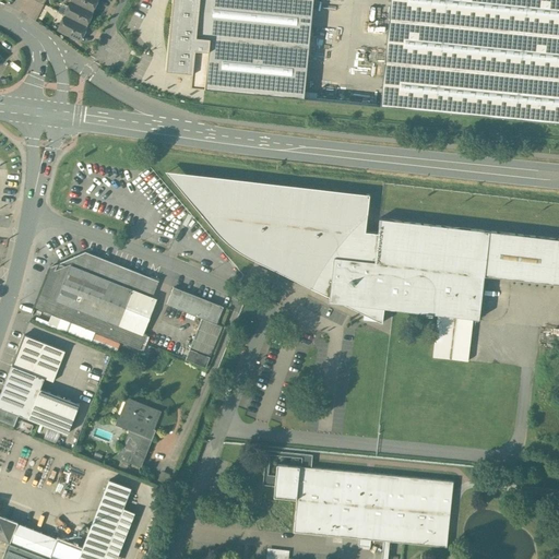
[(92,11),(72,1),(70,0),(67,9),(69,11),(67,15),(86,25),(93,11),(92,11)]
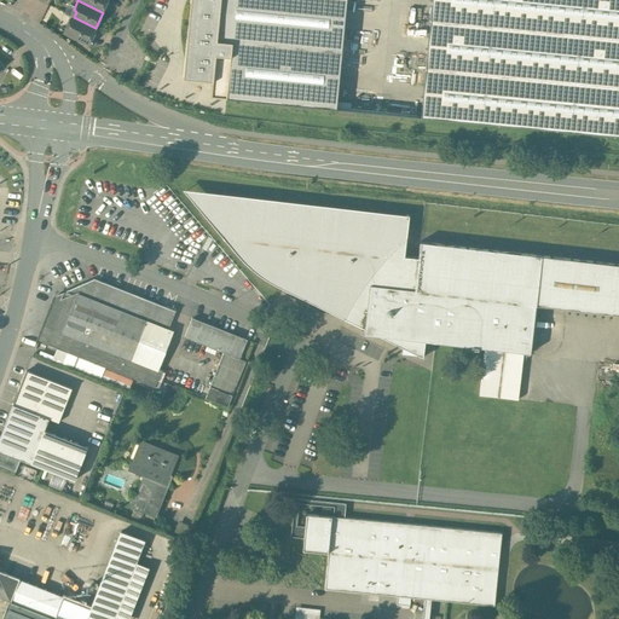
[(80,0),(80,1),(102,12),(108,0),(80,0)]
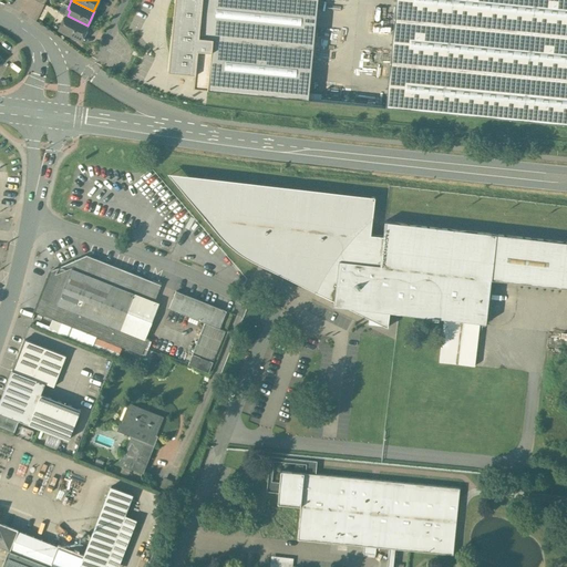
[(308,99),(317,0),(175,0),(168,71),(195,73),(194,88),(308,99)]
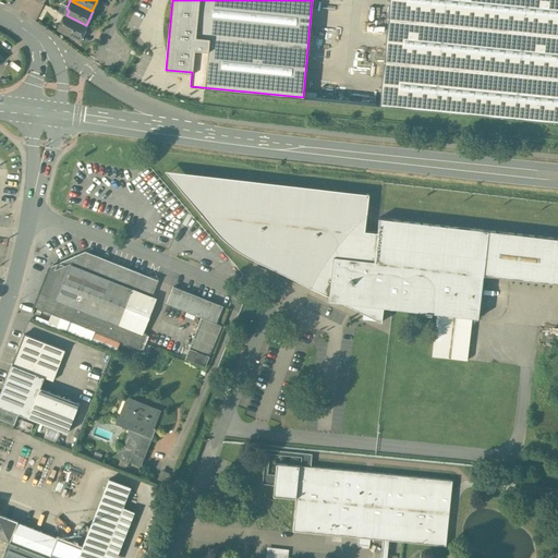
[(557,0),(389,0),(379,105),(557,122),(557,0)]
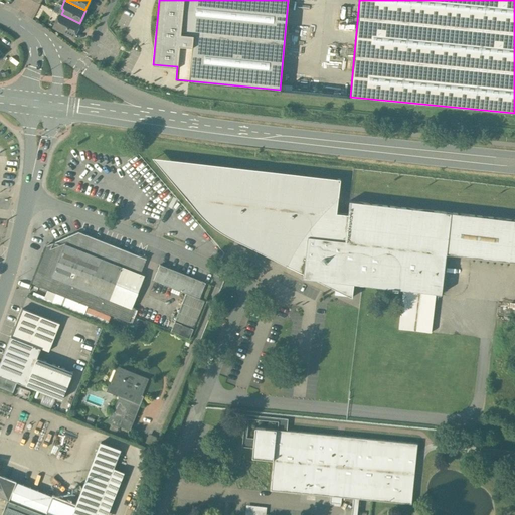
[(79,23),(61,14),(59,13),(55,21),(58,23),(55,28),(73,37),(80,23),(79,23)]
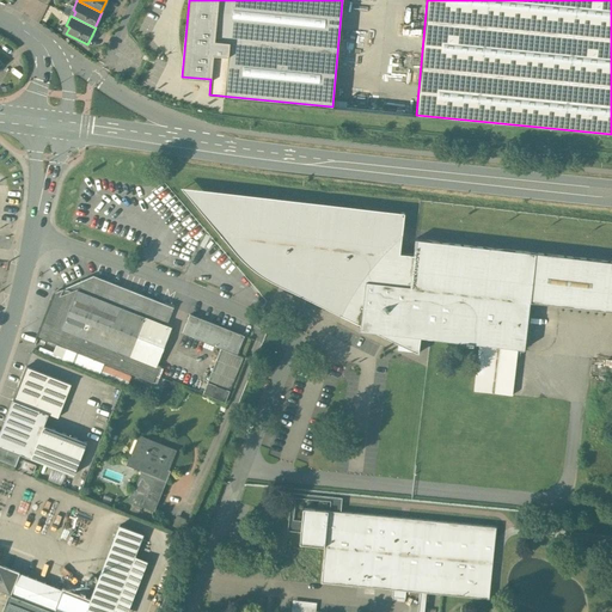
[(405,213),(182,188),(224,237),(239,255),(250,265),(267,276),(281,285),(341,314),(349,300),(360,285),(372,268),(381,256),(391,245),(402,234),(405,213)]
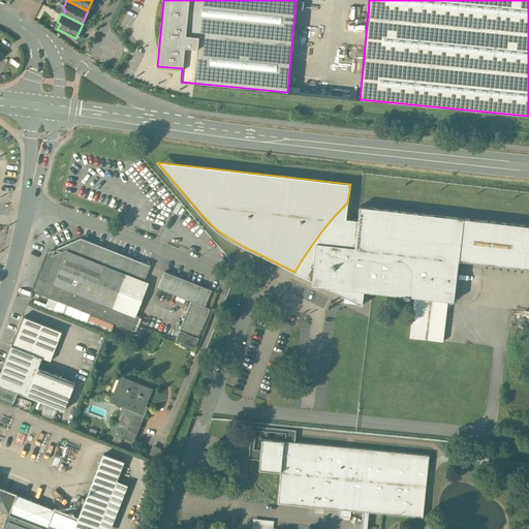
[(294,272),(312,280),(316,243),(354,248),(358,220),(345,219),(347,203),(338,212),(330,221),(321,231),(311,246),(302,259),(294,272)]
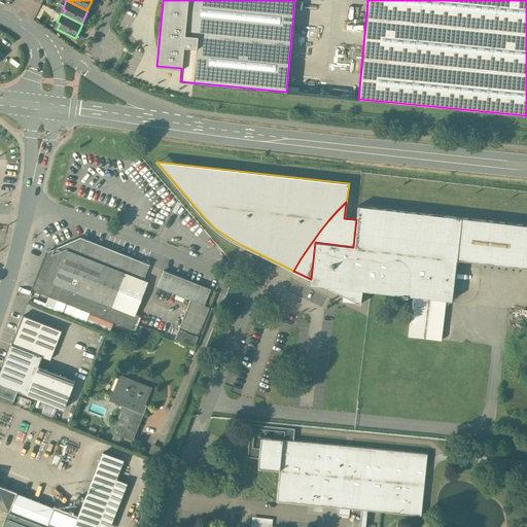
[(311,279),(310,284),(324,286),(362,290),(370,291),(401,294),(401,296),(407,297),(408,295),(413,296),(447,300),(452,301),(456,259),(461,218),(358,206),(356,219),(353,247),(315,242),(311,279)]
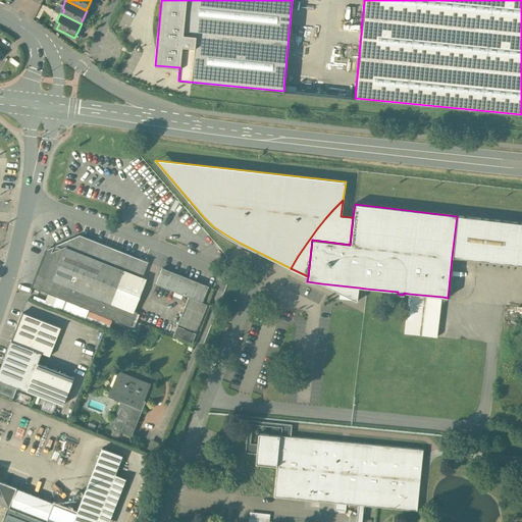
[(521,222),(457,216),(452,257),(521,264),(521,222)]
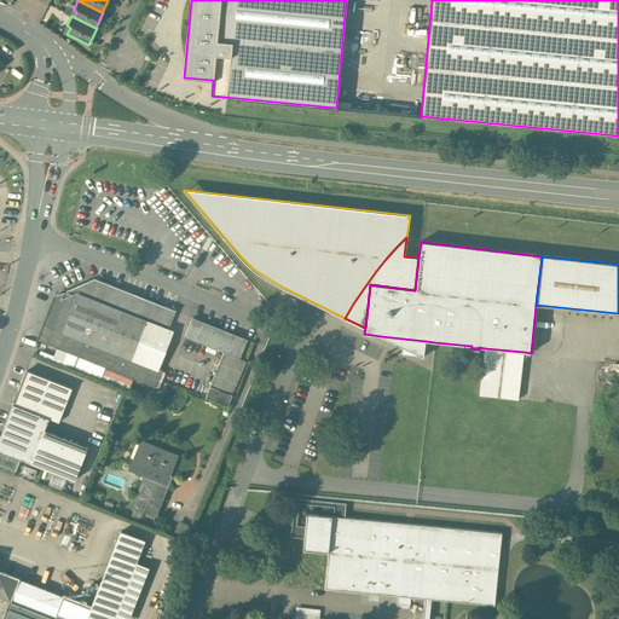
[(132,359),(148,320),(168,329),(175,312),(172,311),(94,279),(56,296),(40,337),(39,341),(155,387),(161,370),(158,369),(132,359)]
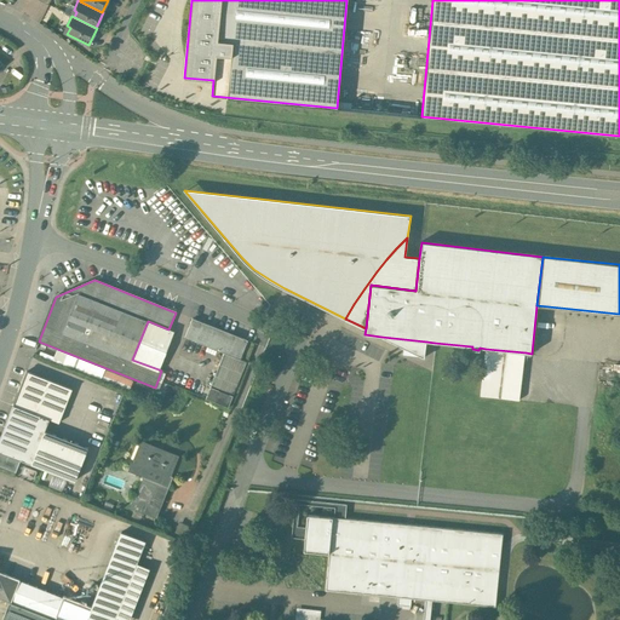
[(248,340),(193,319),(184,337),(224,352),(240,360),(241,359),(248,340)]
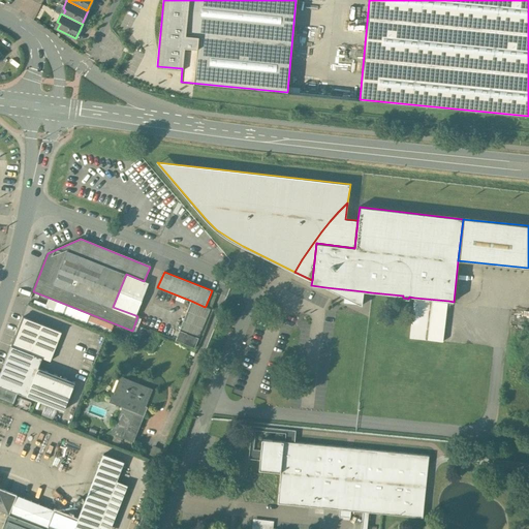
[(148,282),(144,281),(126,274),(113,307),(135,315),(148,282)]
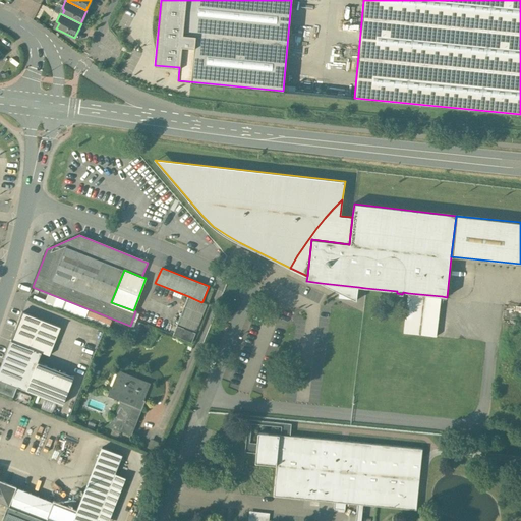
[(358,287),(321,283),(340,292),(339,297),(352,298),(356,300),(358,287)]
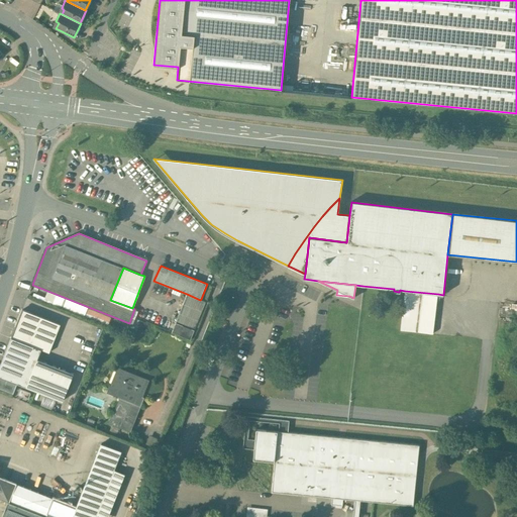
[(433,333),(438,294),(405,291),(401,329),(433,333)]
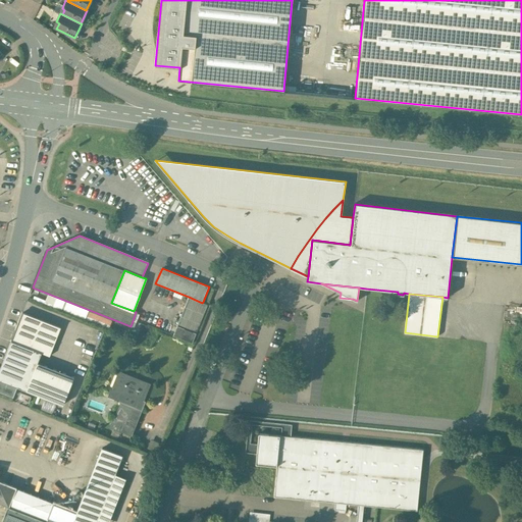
[(203,302),(202,303),(189,297),(173,335),(192,343),(207,304),(203,302)]
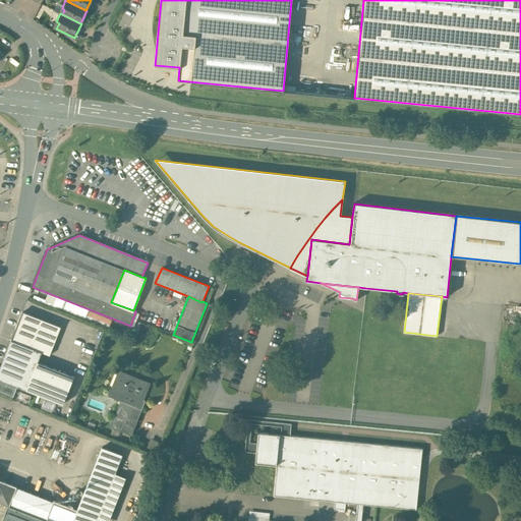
[(61,327),(22,311),(11,340),(42,352),(50,355),(61,327)]
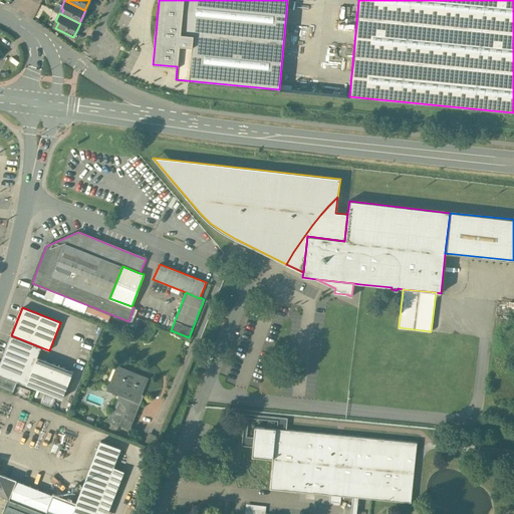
[(41,347),(11,335),(0,363),(0,374),(16,381),(26,386),(26,384),(37,357),(41,347)]
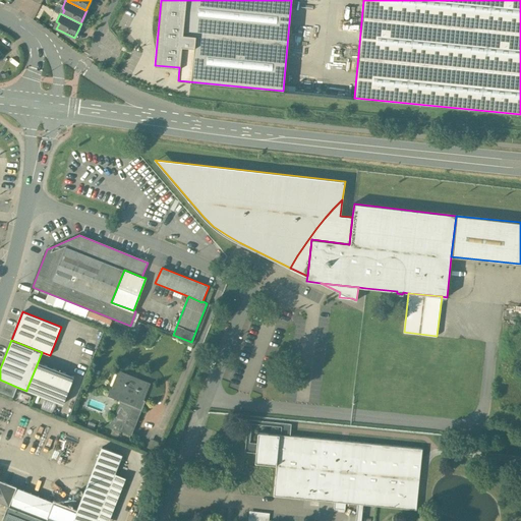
[(73,377),(38,362),(26,390),(63,404),(73,377)]
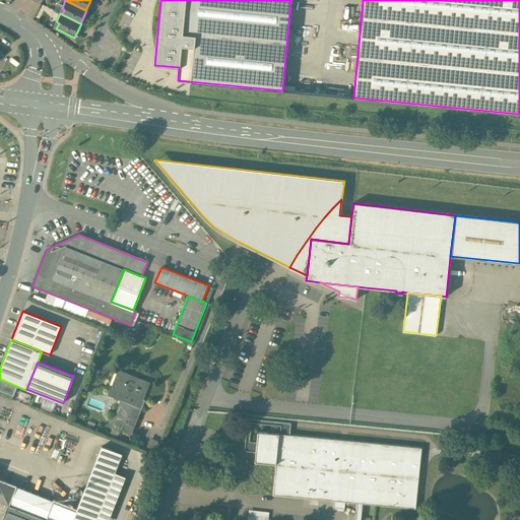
[(147,382),(118,371),(112,388),(124,393),(114,417),(133,426),(141,407),(138,406),(140,399),(142,400),(145,391),(144,390),(147,382)]
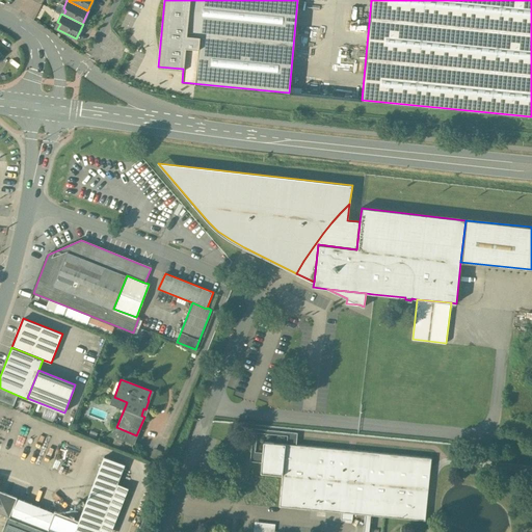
[(17,395),(0,388),(0,399),(12,404),(17,395)]
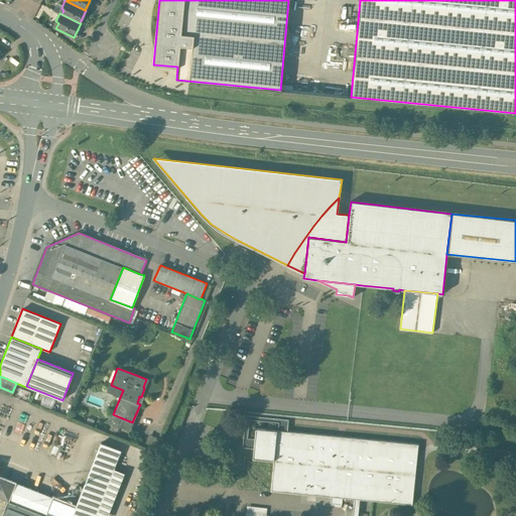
[(30,393),(20,389),(18,394),(28,398),(30,393)]
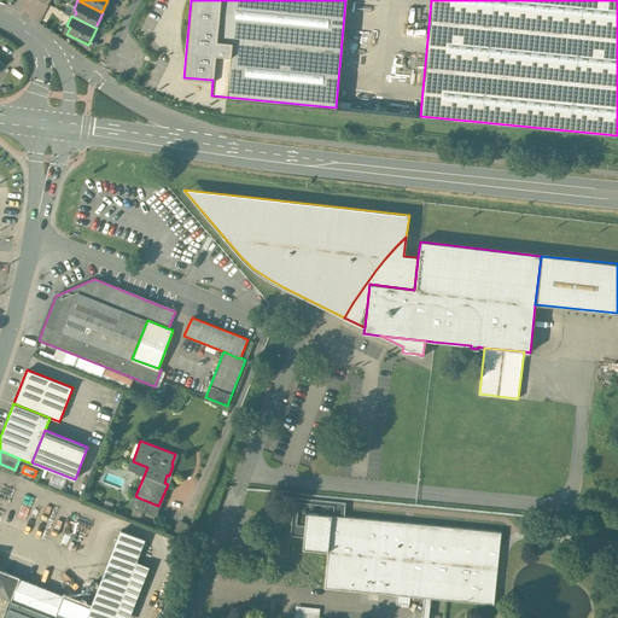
[(65,479),(53,473),(48,485),(60,490),(65,479)]
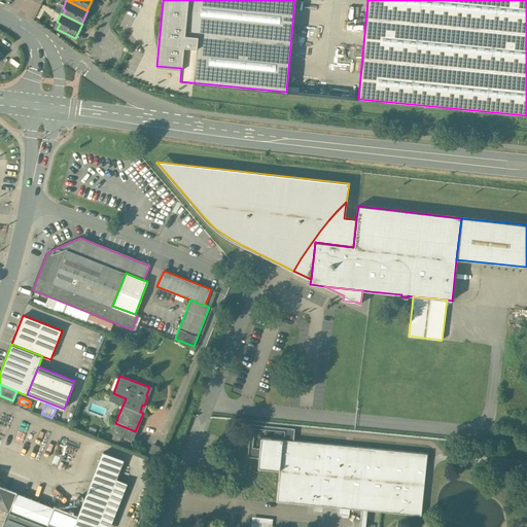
[(135,431),(115,423),(112,431),(132,438),(135,431)]
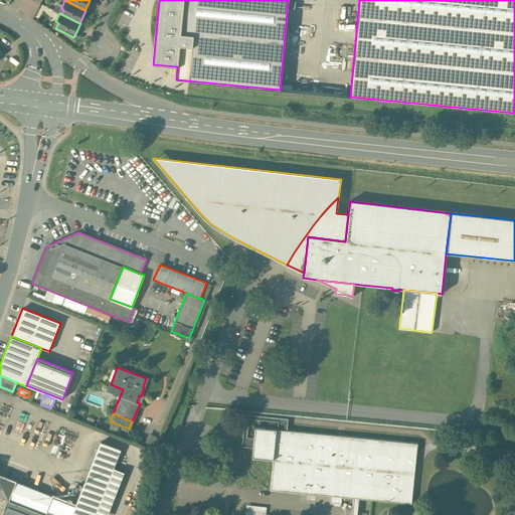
[(277,430),(254,427),(251,458),(274,460),(277,430)]
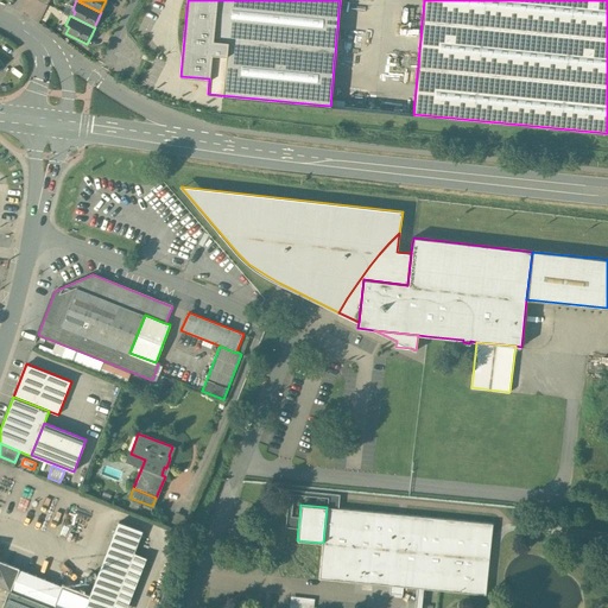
[(493,524),(327,507),(323,543),(320,578),(417,588),(423,589),(486,595),(493,524)]
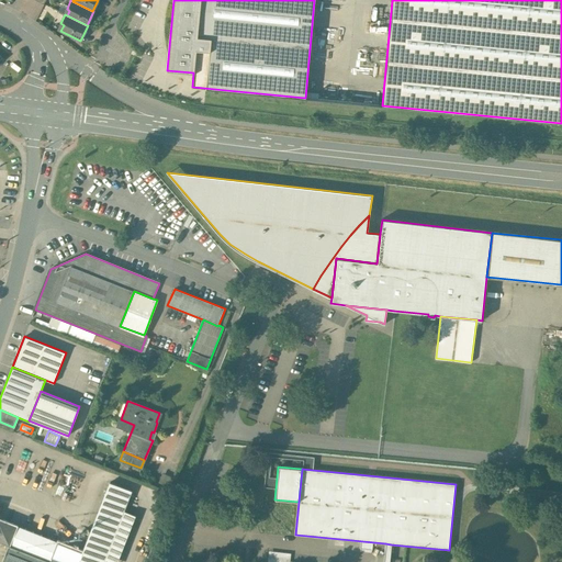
[(173,478),(163,473),(158,485),(169,490),(173,478)]
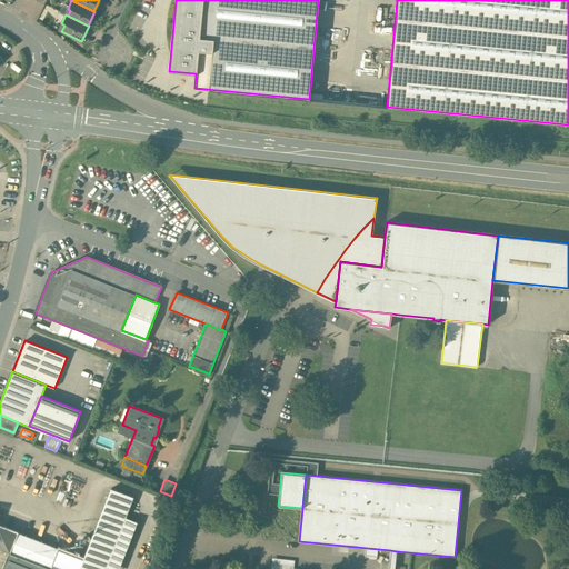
[(83,558),(79,568),(105,568),(126,517),(133,497),(111,488),(83,558)]
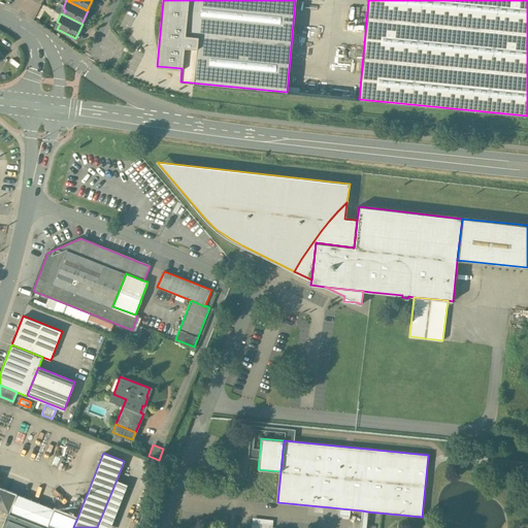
[(117,480),(97,527),(109,527),(127,484),(117,480)]
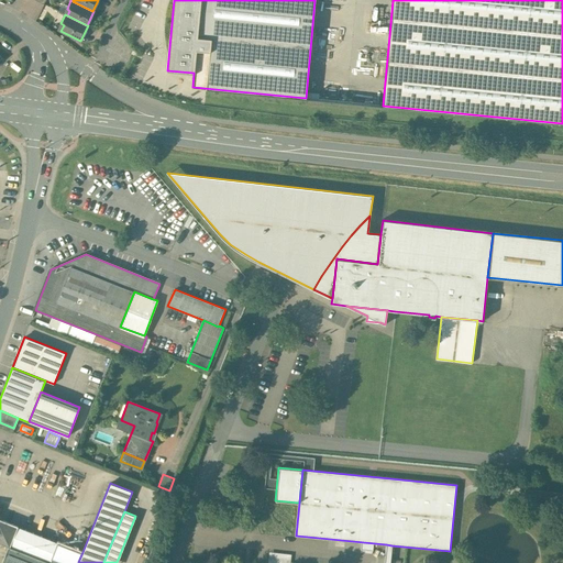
[(0,542),(9,545),(15,527),(0,519),(0,542)]
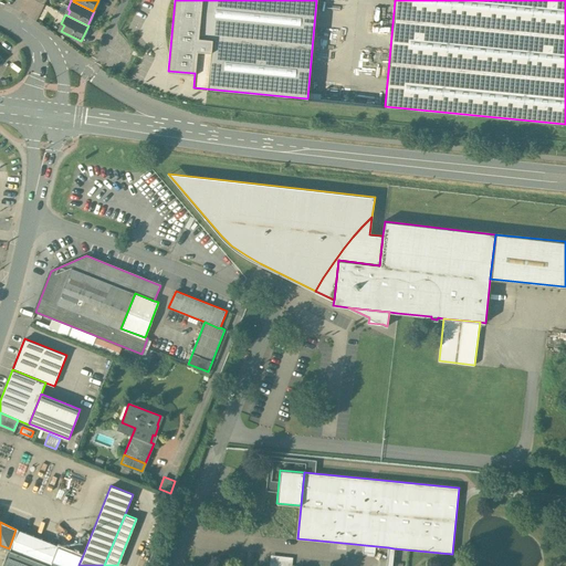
[(79,565),(83,555),(16,530),(9,548),(50,565),(52,562),(63,565),(79,565)]
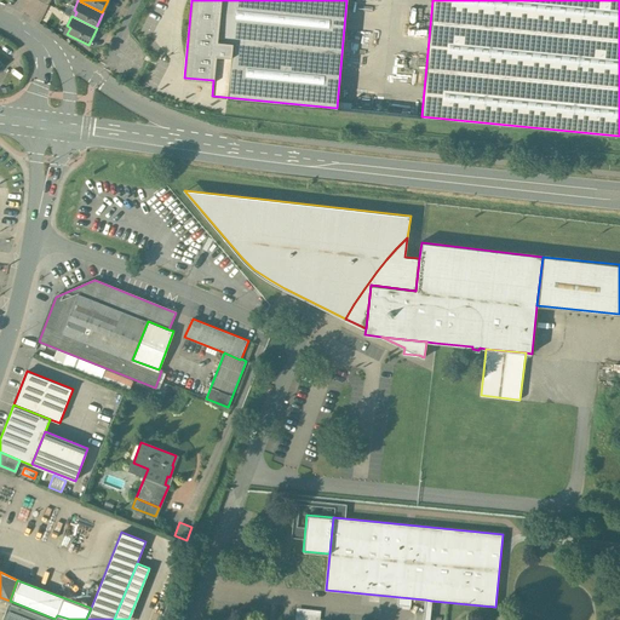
[(55,619),(10,601),(1,619),(69,619),(57,615),(55,619)]
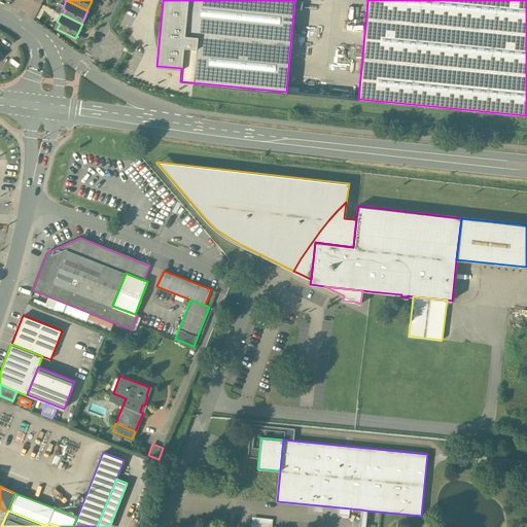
[(271,526),(273,519),(252,517),(250,526),(271,526)]
